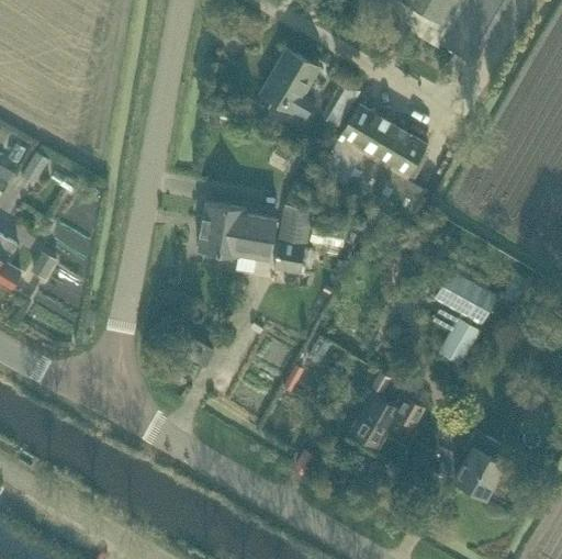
[(403,0),(449,26),(439,43),(474,63),(510,0),(403,0)]
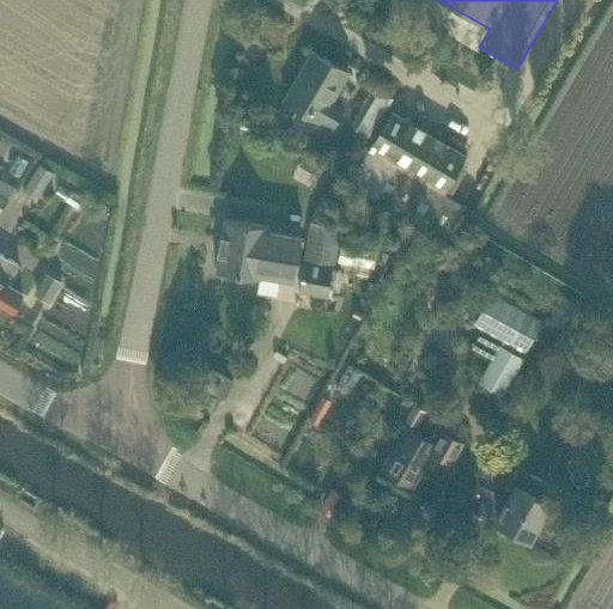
[(322,123),(351,74),(313,53),(284,101),(322,123)]
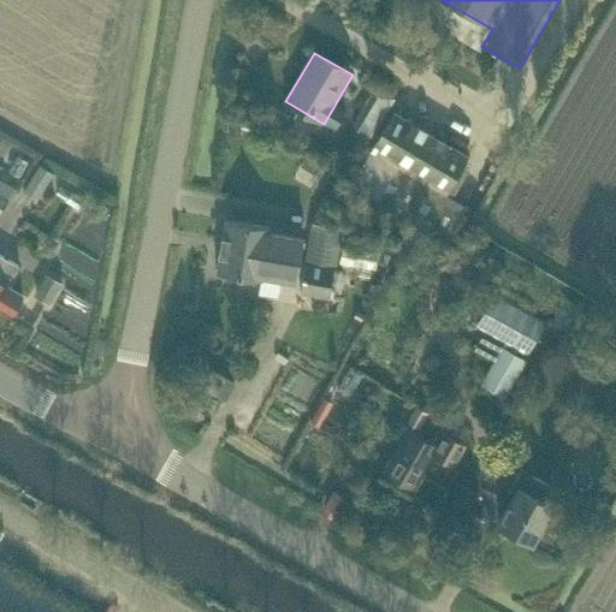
[(469,156),(395,112),(350,186),(446,242),(469,206),(454,196),(473,165),(467,160),(469,156)]
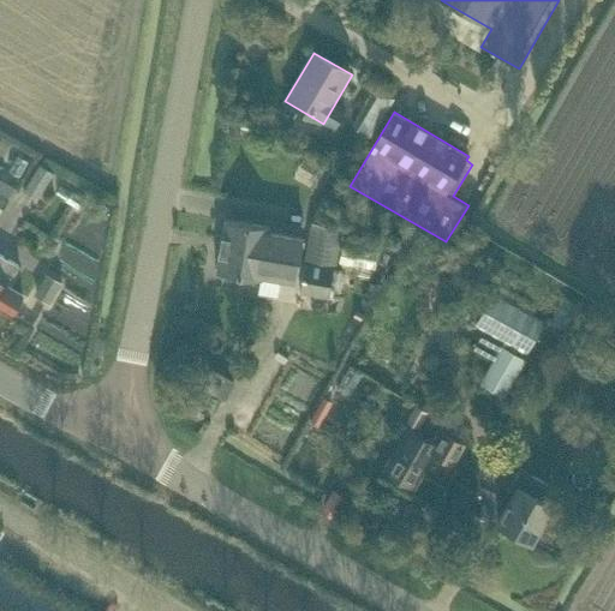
[(232,123),(230,137),(240,138),(243,125),(232,123)]
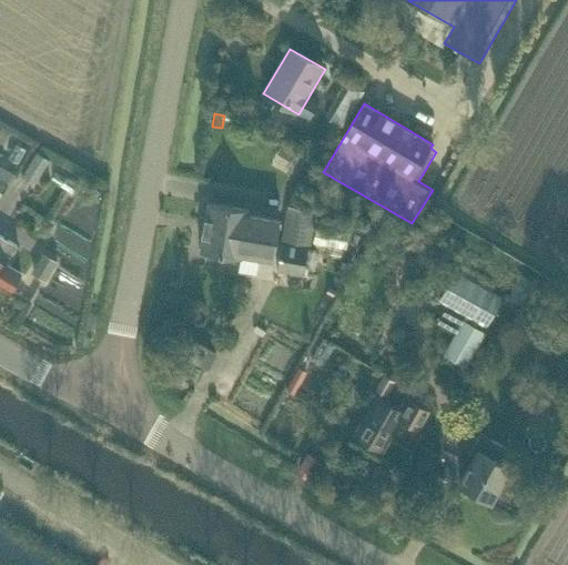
[(50,162),(37,153),(22,178),(34,187),(50,162)]
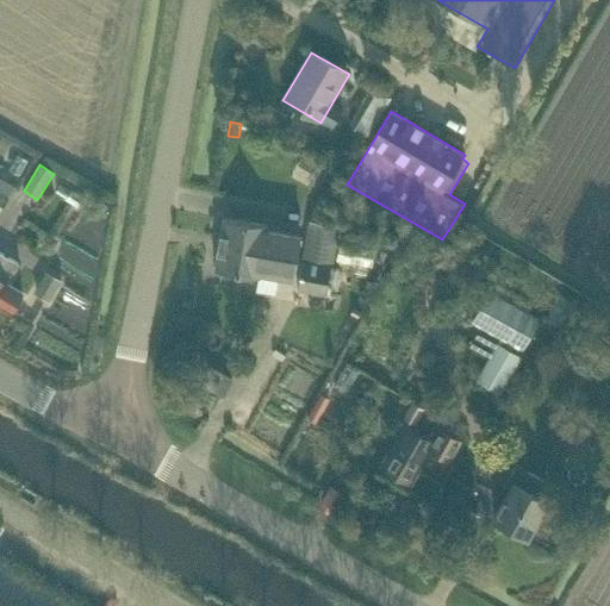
[(0,216),(16,189),(0,180),(0,216)]
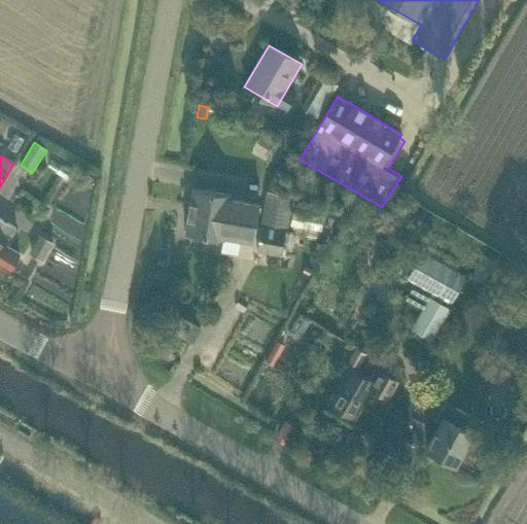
[(192,189),(184,234),(225,241),(225,237),(252,242),(258,204),(233,200),(233,196),(192,189)]
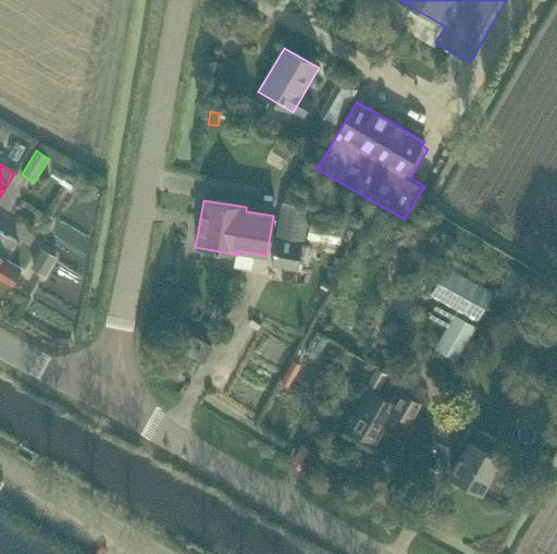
[(282,205),(277,233),(306,238),(311,209),(282,205)]
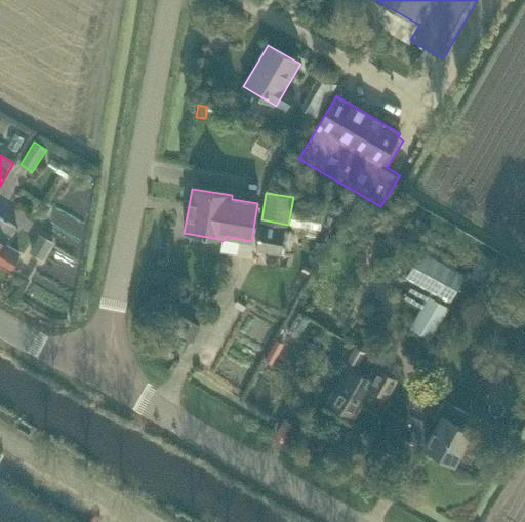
[(291,211),(289,226),(299,227),(301,213),(291,211)]
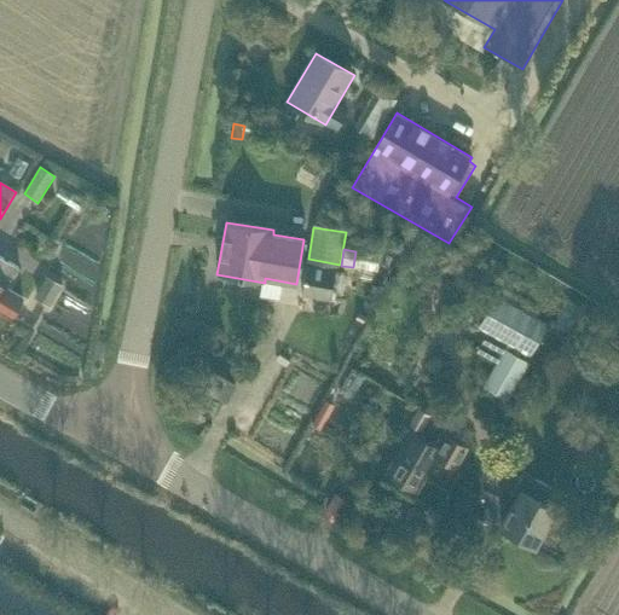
[(19,270),(0,257),(0,311),(12,318),(24,300),(7,289),(19,270)]
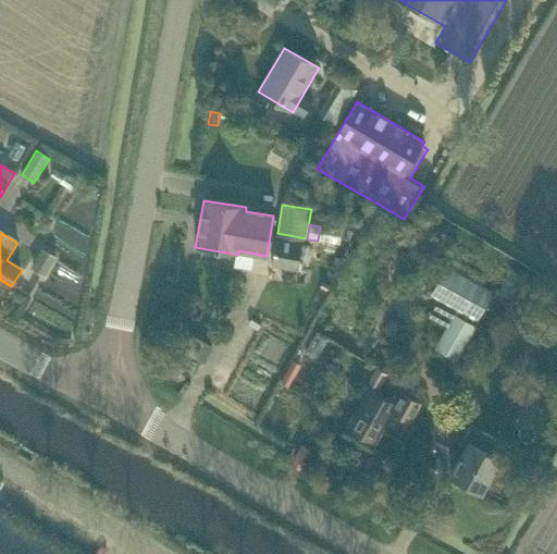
[(305,273),(310,247),(304,246),(304,242),(277,237),(272,268),(305,273)]
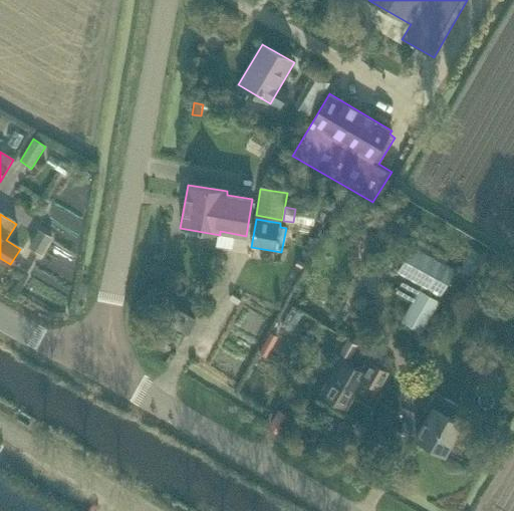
[(49,247),(64,252),(71,233),(56,227),(49,247)]
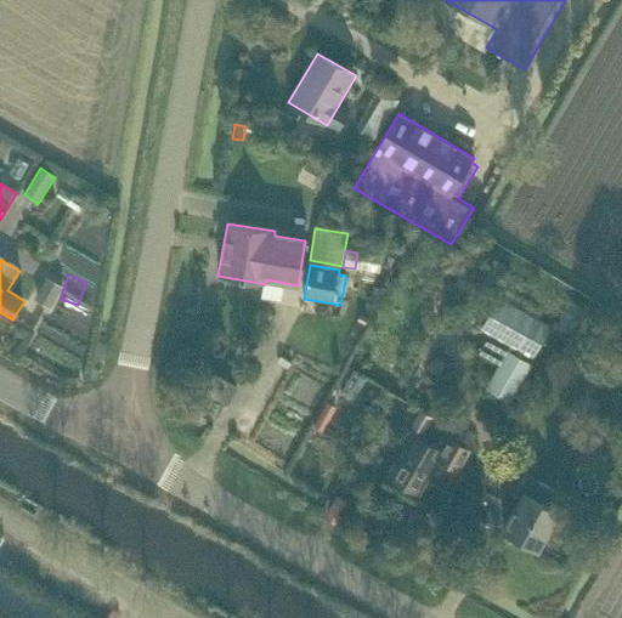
[(56,295),(43,288),(34,304),(46,310),(56,295)]
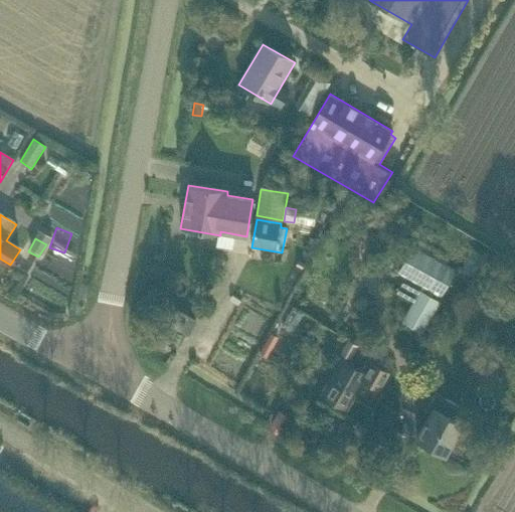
[(441,303),(433,298),(435,295),(441,298),(456,272),(412,247),(397,276),(422,289),(401,323),(421,335),(441,303)]
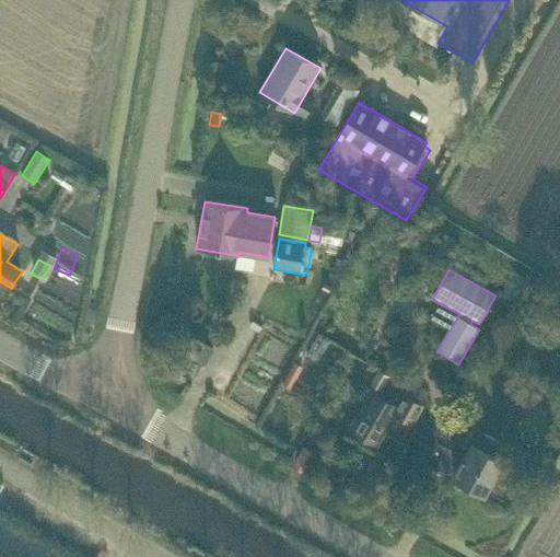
[(559,294),(549,293),(546,306),(559,309),(559,294)]
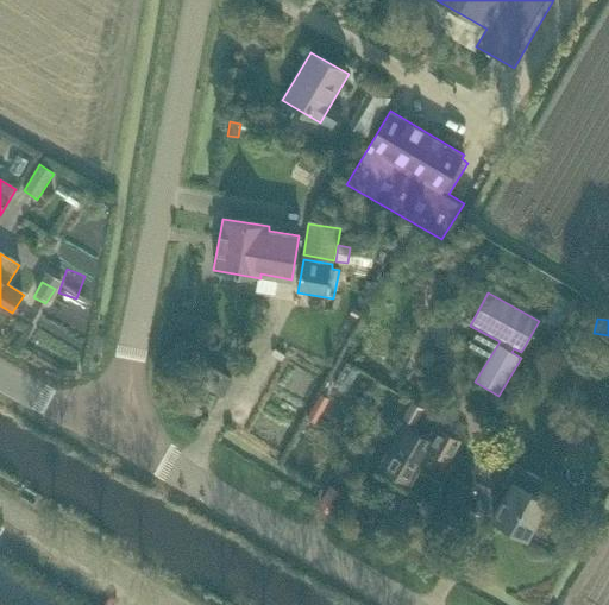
[(231,379),(209,366),(201,382),(224,394),(231,379)]
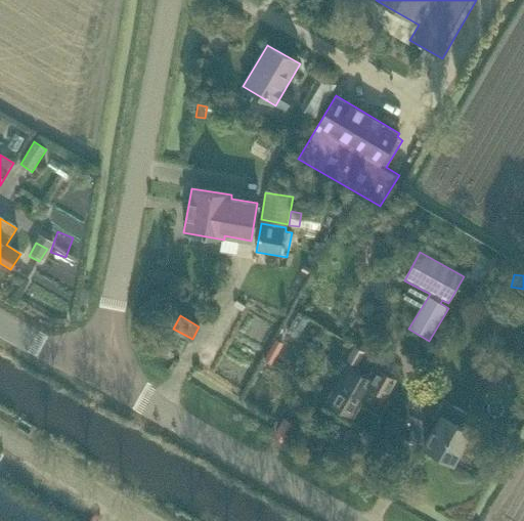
[(354,347),(346,361),(356,366),(364,352),(354,347)]
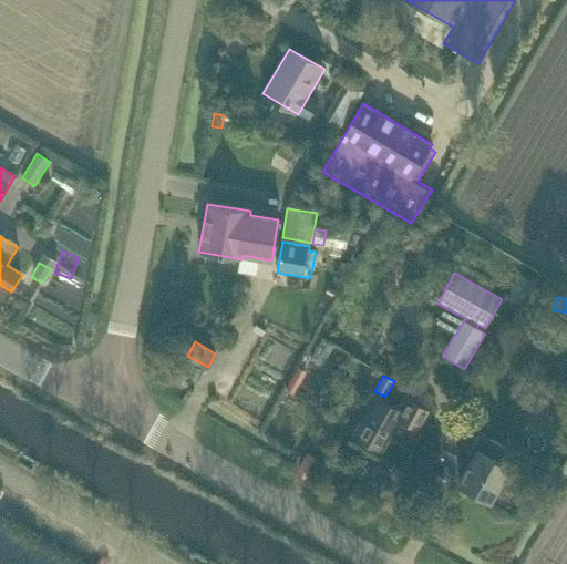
[(457,390),(456,398),(460,403),(466,406),(473,402),(474,395),(471,389),(464,387),(457,390)]
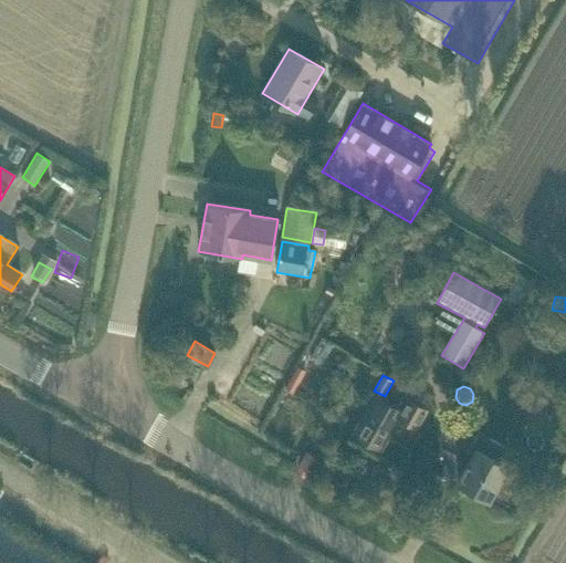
[(400,418),(401,418),(417,427),(427,409),(405,396),(398,407),(376,395),(353,435),(380,451),(400,418)]
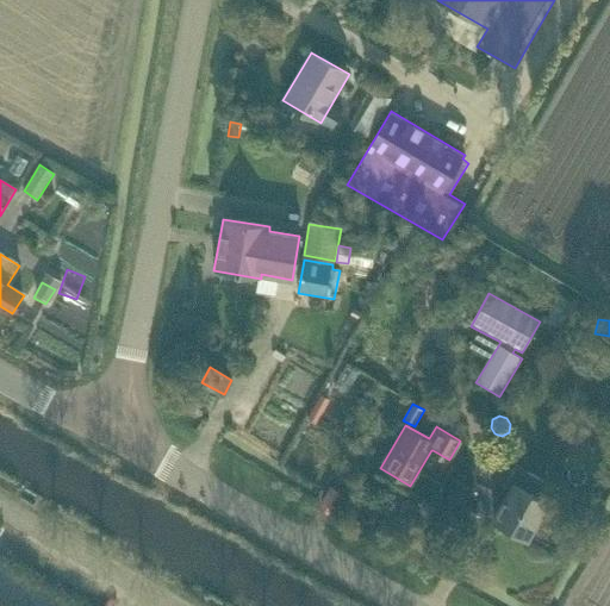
[(545,481),(524,469),(516,466),(503,488),(510,492),(505,500),(495,519),(527,538),(548,501),(537,494),(545,481)]
